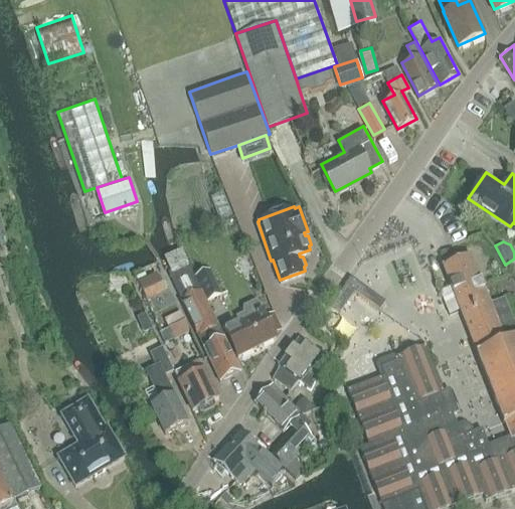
[(181,247),(165,256),(184,296),(181,297),(198,333),(199,333),(205,344),(204,345),(220,378),(240,368),(239,367),(181,247)]
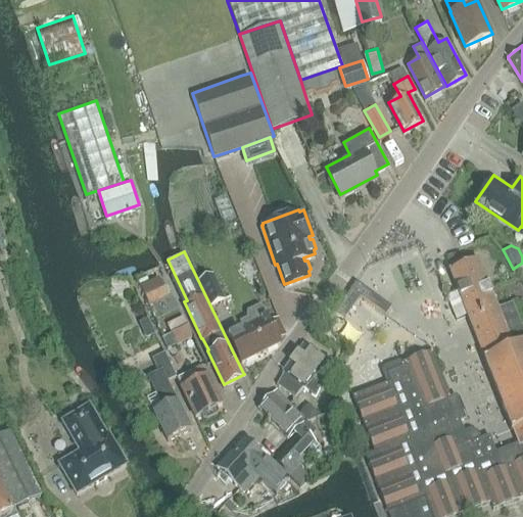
[(467,311),(494,300),(477,256),(449,267),(467,311)]
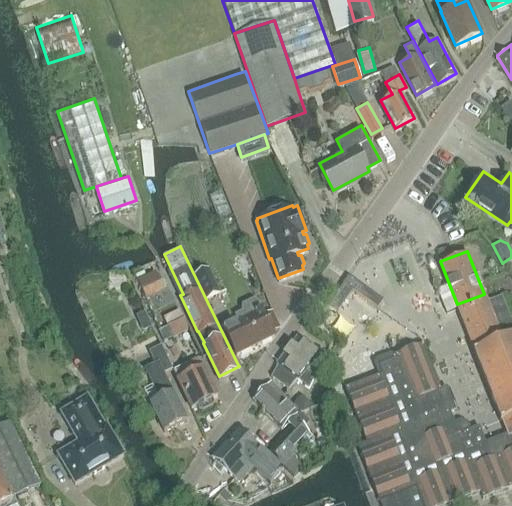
[(194,271),(206,296),(220,289),(208,264),(194,271)]
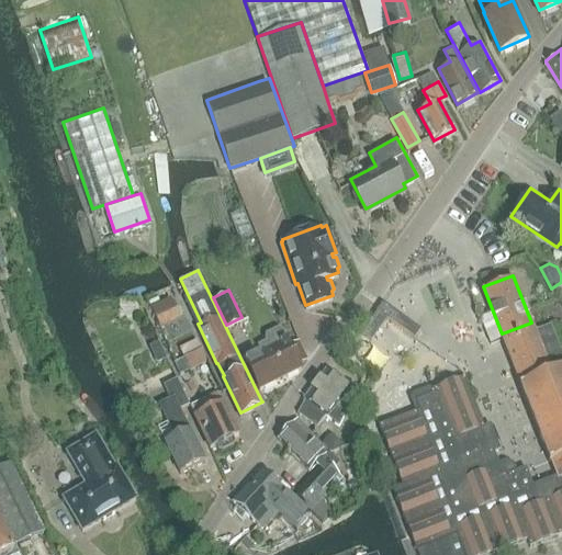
[(361,328),(371,336),(380,323),(370,316),(361,328)]
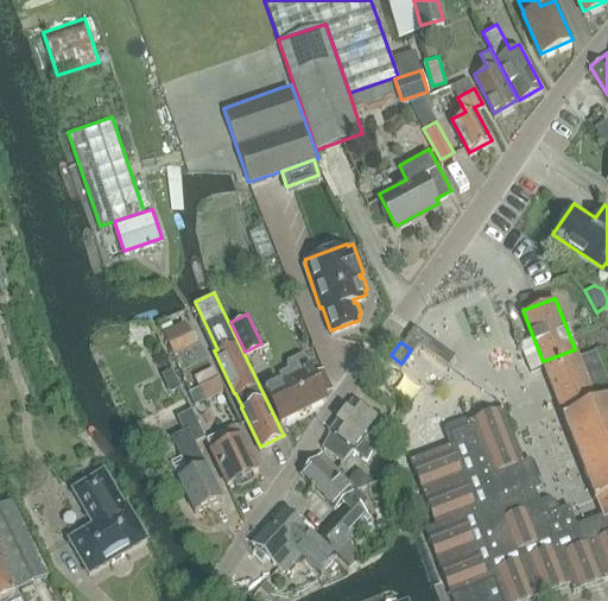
[(436,353),(448,361),(455,353),(442,343),(436,353)]
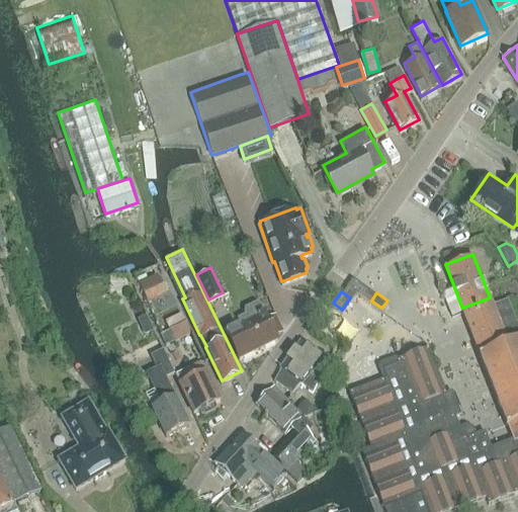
[(517,328),(507,299),(493,305),(490,297),(462,308),(481,352),(480,352),(507,422),(513,420),(517,431),(517,328)]
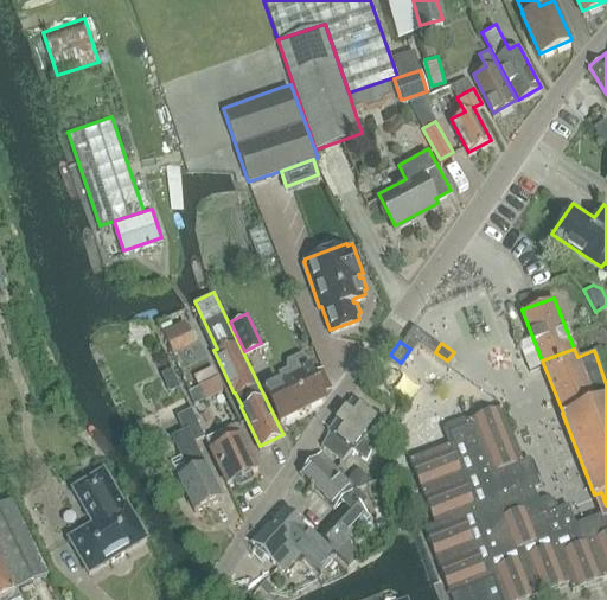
[(289,365),(280,369),(283,376),(264,384),(281,416),(325,394),(305,353),(301,351),(288,357),(288,363),(289,365)]
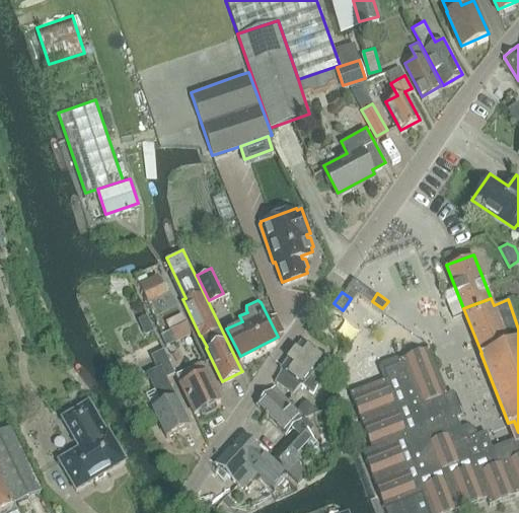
[(193,330),(187,317),(169,326),(175,339),(193,330)]
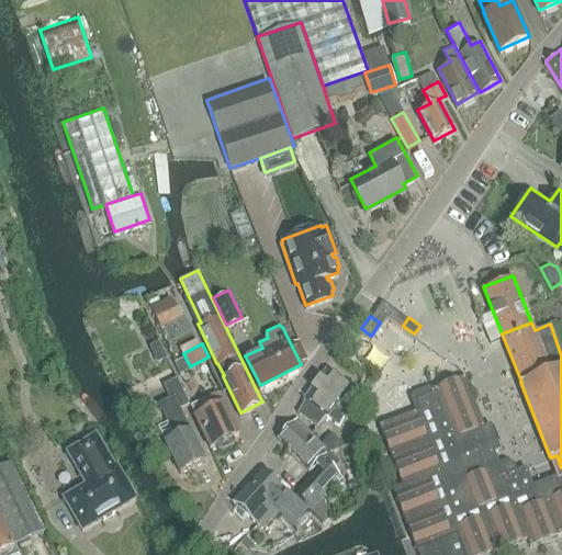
[(303,394),(306,396),(300,409),(316,421),(315,422),(315,423),(325,410),(339,421),(346,405),(349,392),(345,388),(348,383),(325,365),(303,394)]
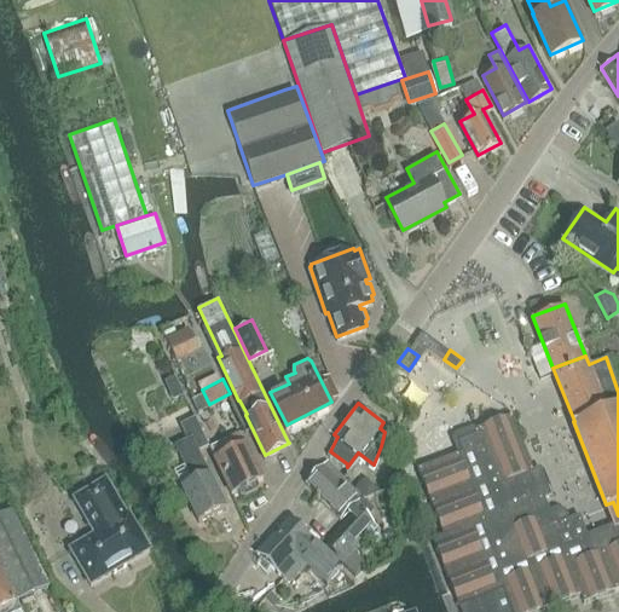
[(618,520),(588,533),(579,512),(560,519),(553,518),(545,496),(550,494),(539,465),(532,467),(510,411),(476,425),(479,431),(458,439),(462,449),(417,467),(443,532),(431,537),(460,611),(526,611),(579,592),(582,600),(618,584),(618,520)]
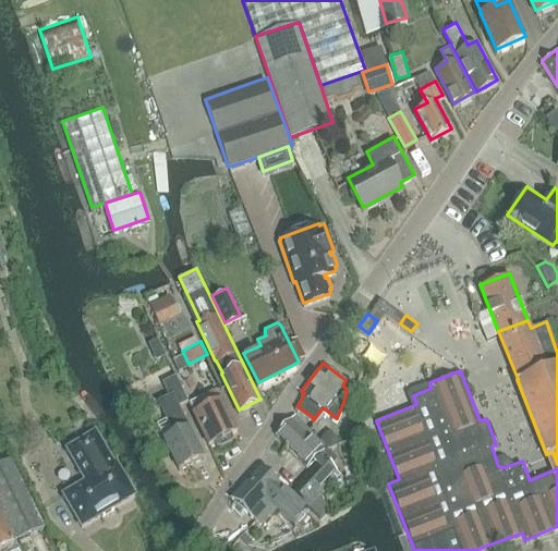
[(169,392),(158,398),(167,415),(157,420),(179,466),(204,454),(189,424),(178,402),(187,398),(177,377),(174,372),(162,379),(165,383),(169,392)]
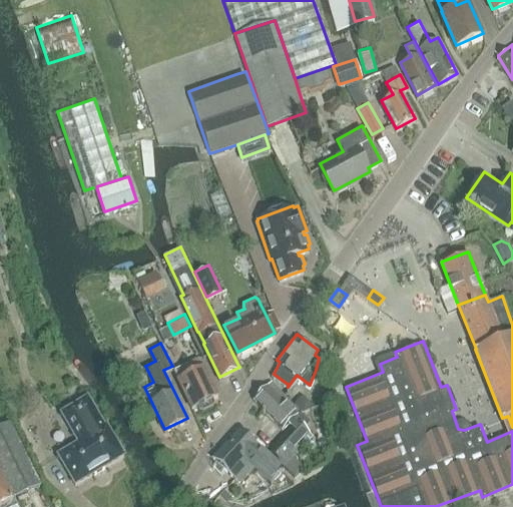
[(198,355),(173,367),(191,406),(197,403),(198,407),(202,409),(212,404),(214,400),(212,396),(217,394),(198,355)]
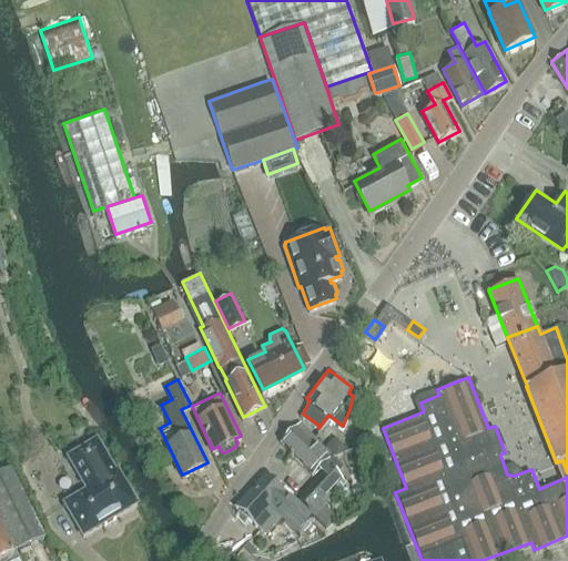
[(301,420),(282,440),(313,472),(317,467),(322,471),(330,463),(336,470),(343,463),(332,452),(301,420)]
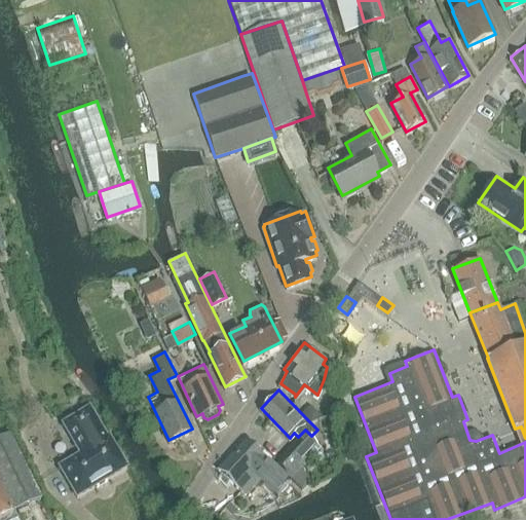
[(309,419),(322,414),(310,403),(301,411),(309,419)]
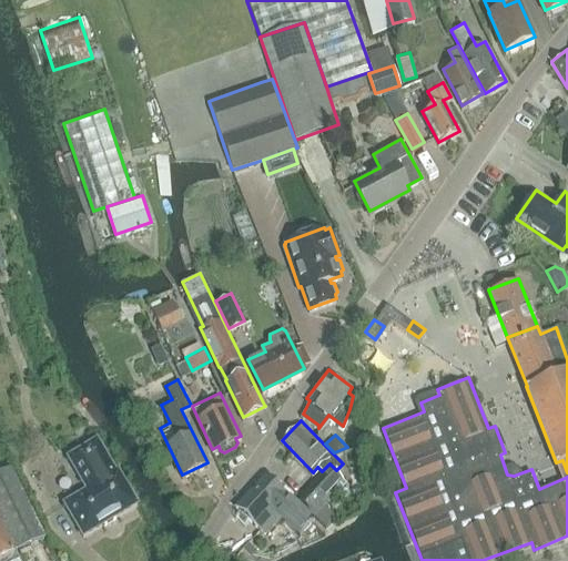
[(87,487),(63,500),(83,533),(137,501),(118,469),(115,470),(97,437),(68,454),(87,487)]
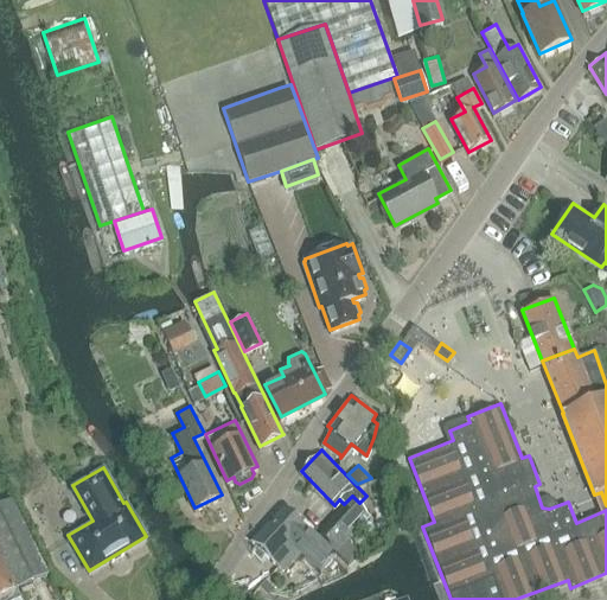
[(11,496),(0,500),(0,550),(17,586),(48,569),(11,496)]
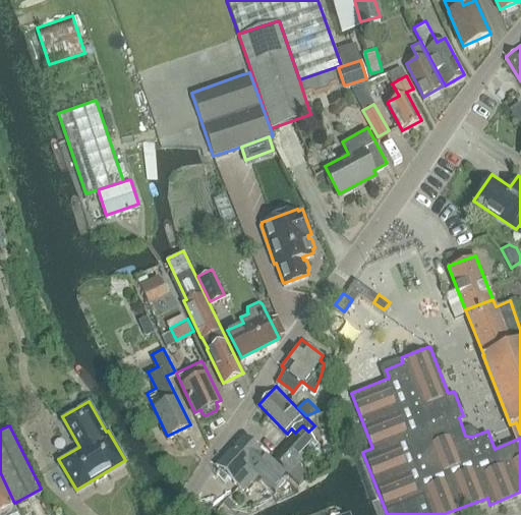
[(282,447),(273,457),(299,480),(307,471),(298,462),(307,452),(303,448),(314,437),(308,432),(302,425),(295,433),(282,447)]
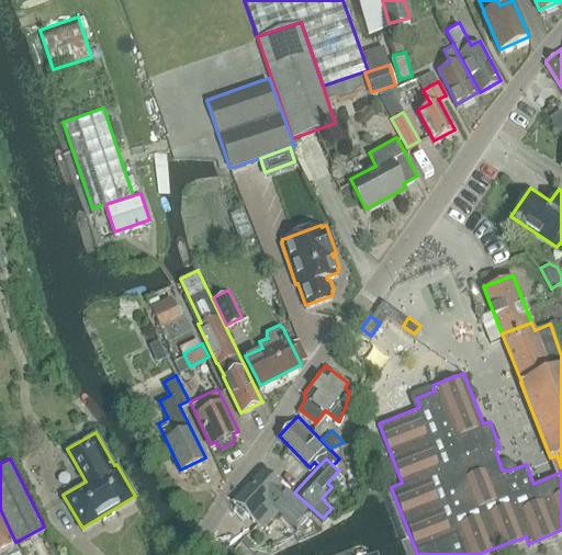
[(234,498),(235,499),(261,524),(274,511),(278,516),(281,512),(296,525),(310,511),(262,467),(234,498)]
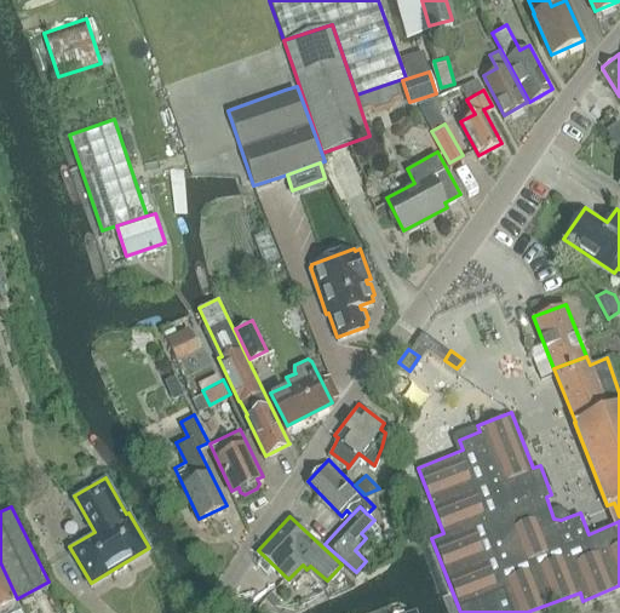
[(0,607),(17,599),(0,562),(0,607)]
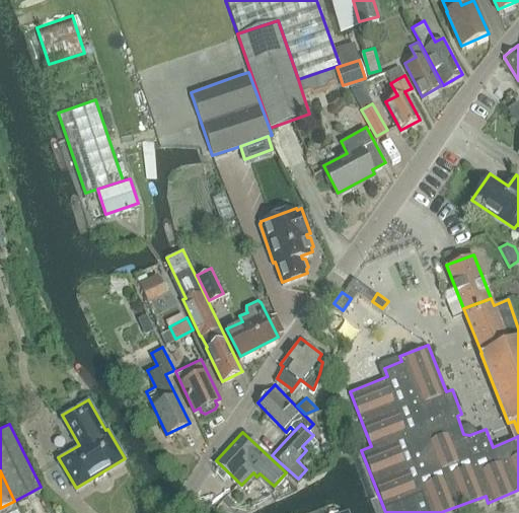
[(0,512),(20,512),(14,501),(0,508),(0,512)]
